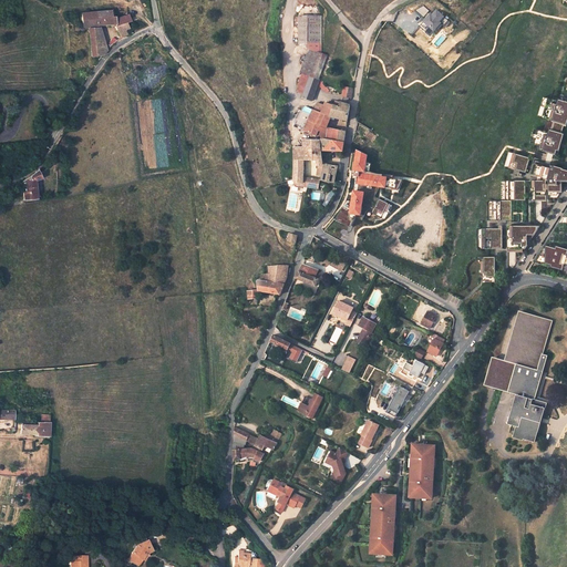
[(423,16),(429,11),(423,6),(418,10),(423,16)]
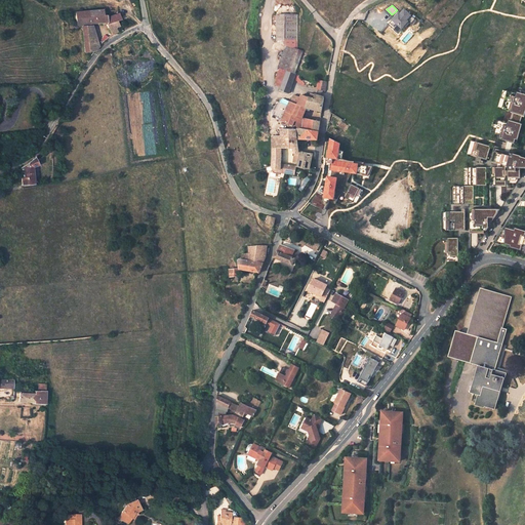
[(398,11),(391,19),(401,29),(409,21),(411,23),(415,17),(404,8),(400,12),(398,11)]
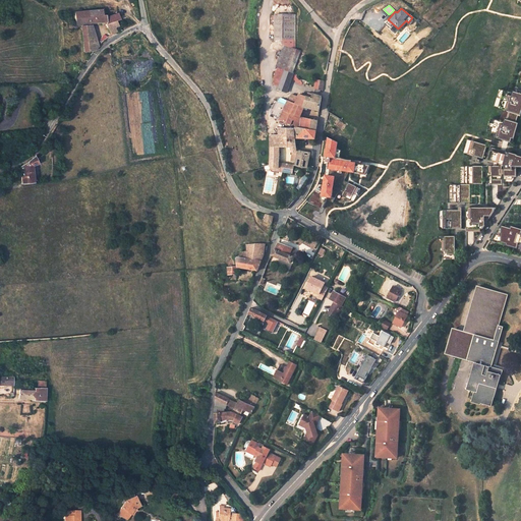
[(103,16),(102,10),(81,12),(82,20),(81,20),(81,23),(105,21),(111,35),(116,33),(115,27),(119,26),(117,21),(120,19),(118,14),(108,17),(108,16),(103,16)]
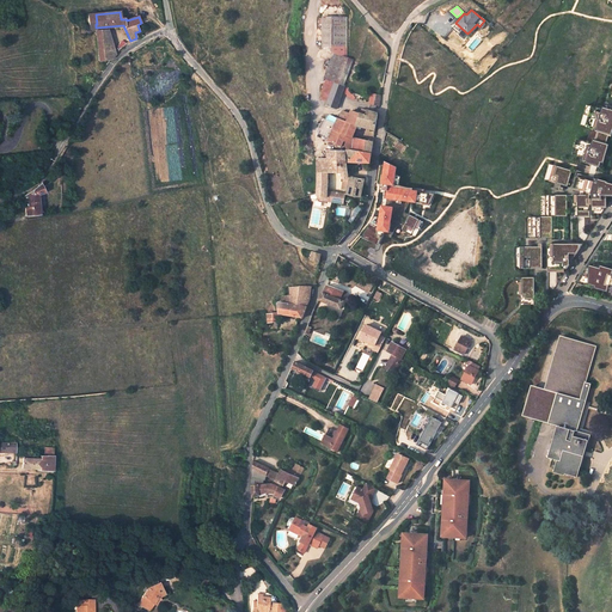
[(337,108),(344,85),(353,60),(348,57),(347,17),(323,17),(323,47),(334,47),(334,53),(324,79),(326,79),(323,90),(320,99),(328,102),(328,104),(337,108)]
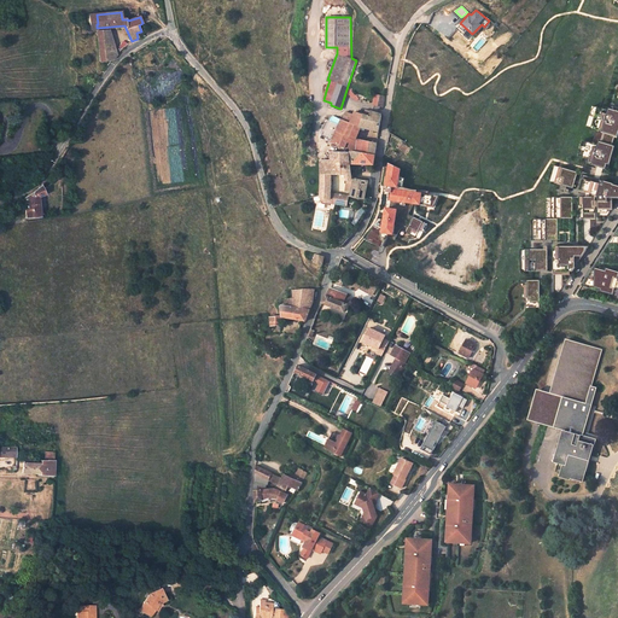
[(112,60),(109,30),(97,30),(100,62),(112,60)]
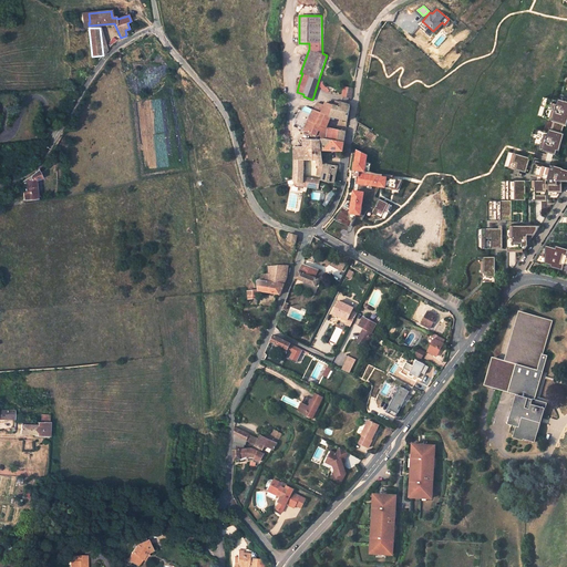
[(113,39),(106,47),(109,50),(117,41),(115,39),(113,39)]
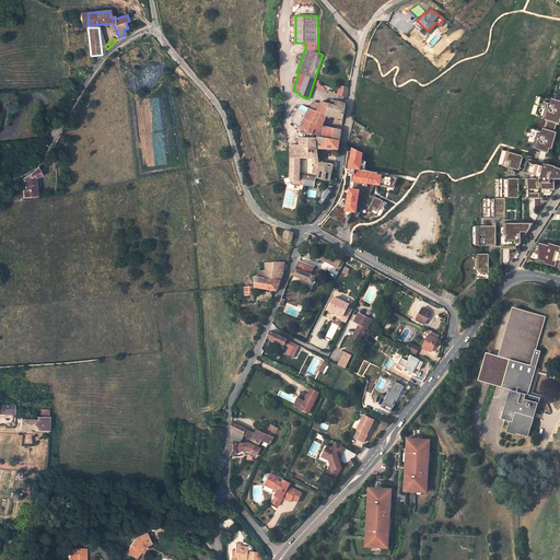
[(349,86),(340,84),(337,94),(347,96),(349,86)]
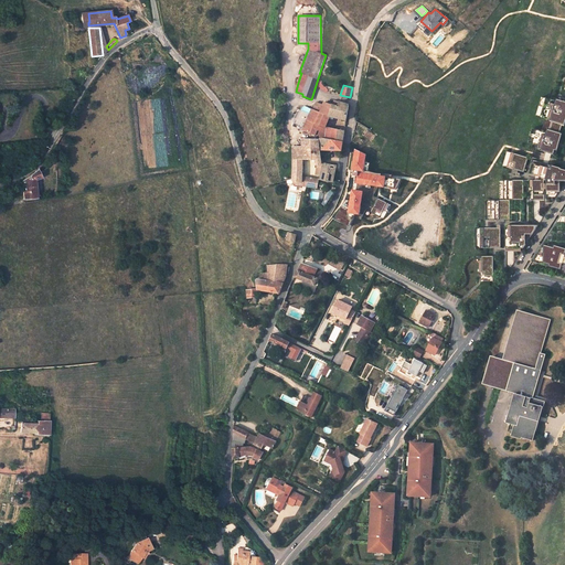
[(564,98),(560,97),(558,99),(556,99),(556,100),(541,96),(535,115),(545,118),(555,121),(555,123),(564,125),(564,98)]
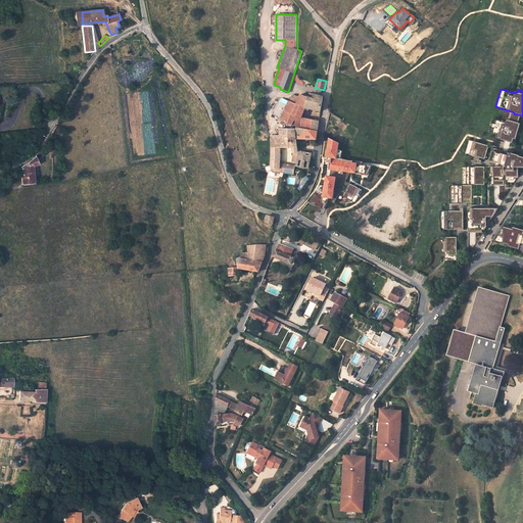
[(293,94),(290,101),(281,97),(275,109),(272,116),(280,121),(290,125),(292,121),(294,122),(293,125),(295,127),(295,129),(295,130),(318,130),(320,121),(301,116),(304,107),(321,111),(323,97),(313,94),(313,95),(308,93),(307,96),(300,94),(299,97),(293,94)]
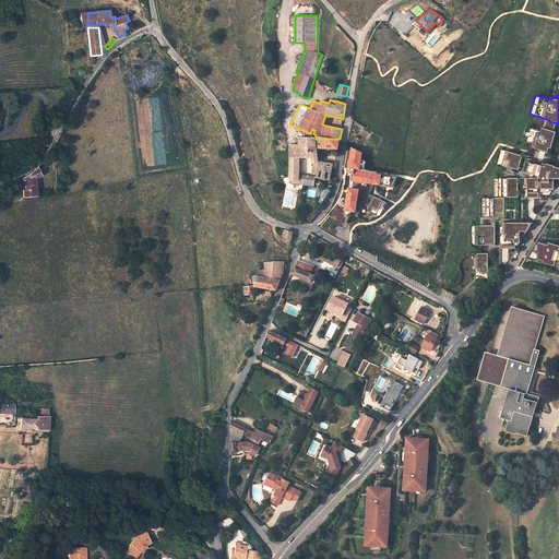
[(549,120),(539,117),(536,127),(547,130),(549,121),(549,120)]
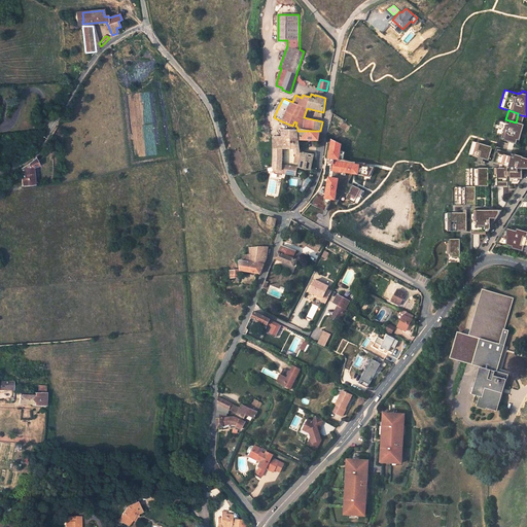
[(525,125),(516,123),(505,119),(505,121),(496,119),(492,133),(506,137),(505,141),(519,145),(521,137),(519,136),(520,133),(522,134),(525,125)]
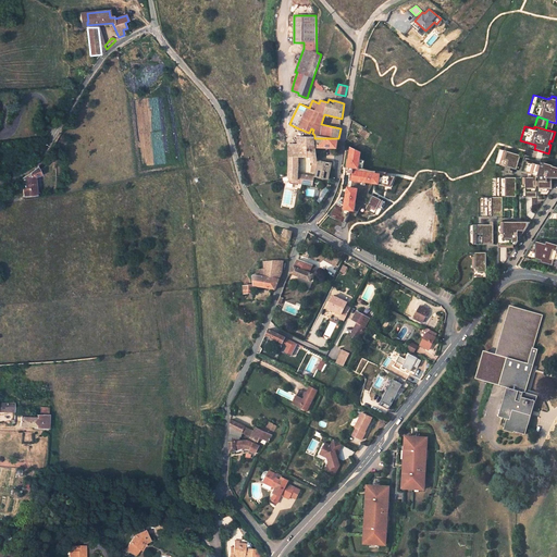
[(288,182),(301,184),(312,185),(314,176),(317,176),(317,177),(327,178),(332,163),(317,160),(314,143),(314,138),(314,137),(298,137),(298,145),(289,145),(289,166),(288,175),(288,182)]
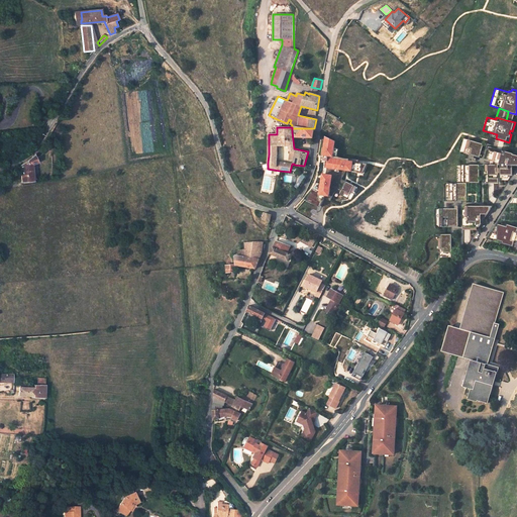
[(295,131),(296,137),(313,137),(314,128),(292,128),(292,132),(295,131)]
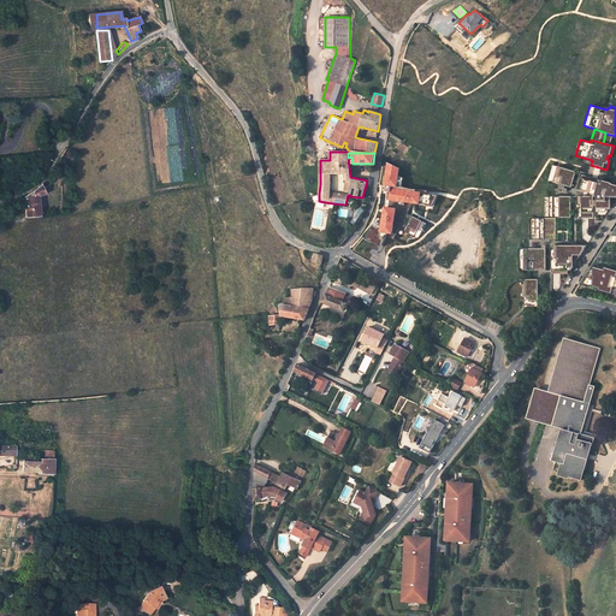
[(386,163),(381,184),(396,187),(401,166),(386,163)]
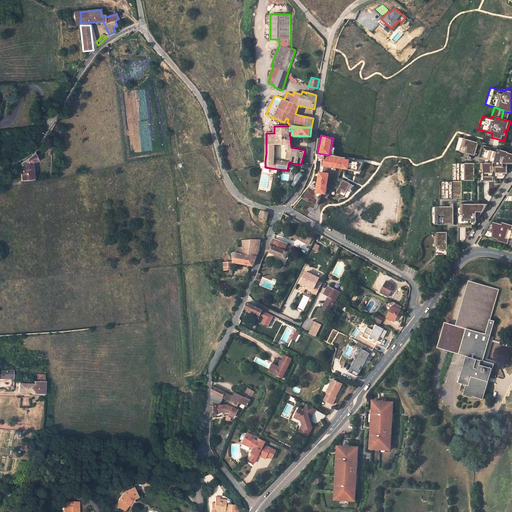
[(459,152),(474,156),(478,143),(463,138),(459,152)]
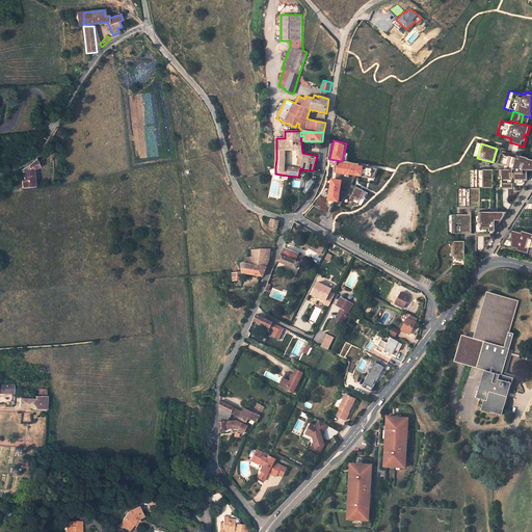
[(503,151),(499,163),(505,165),(503,169),(498,169),(498,189),(508,188),(508,200),(513,200),(512,170),(514,170),(514,181),(528,181),(528,170),(531,170),(531,159),(529,159),(529,158),(503,151)]
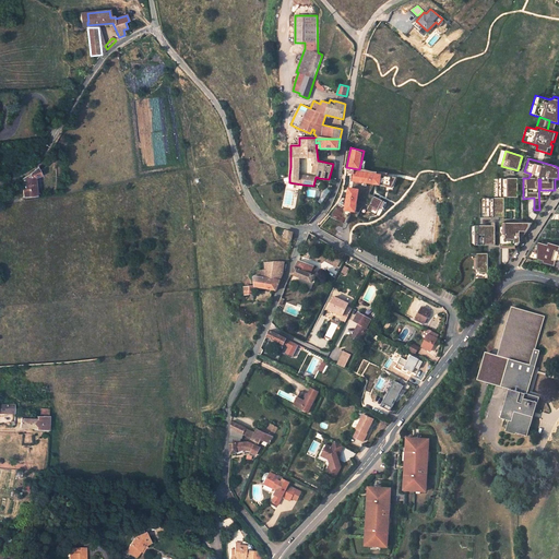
[(42,177),(36,168),(35,169),(33,171),(32,171),(31,173),(21,179),(21,180),(24,198),(36,195),(34,178),(42,177)]
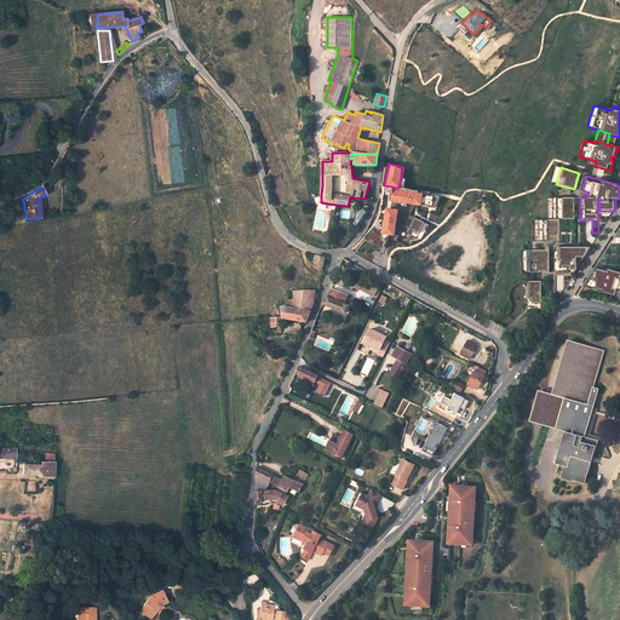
[(392,187),(390,200),(423,206),(423,205),(436,207),(437,196),(424,194),(424,193),(392,187)]
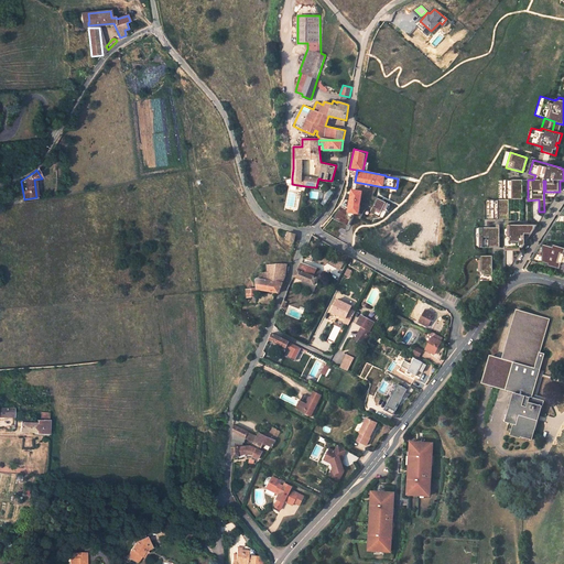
[(522,180),(502,180),(501,199),(508,199),(522,201),(522,180)]
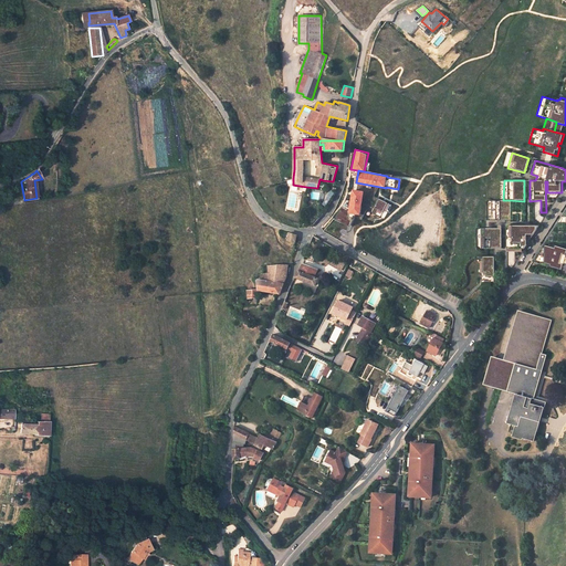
[(348,213),(360,215),(363,190),(350,189),(348,213)]
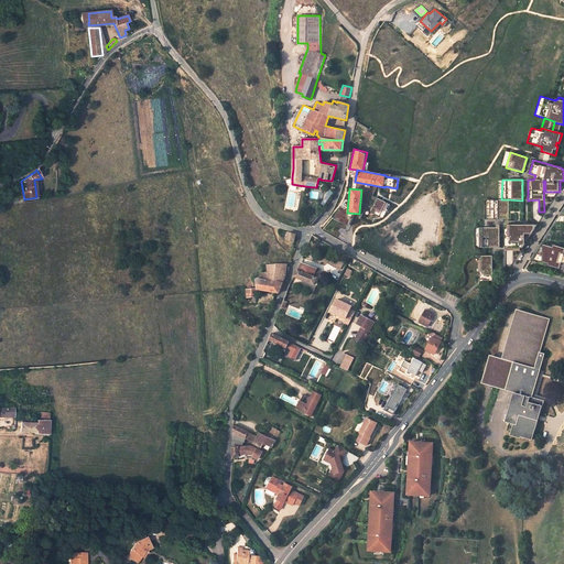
[(382,208),(387,210),(390,204),(378,197),(371,210),(379,214),(382,208)]
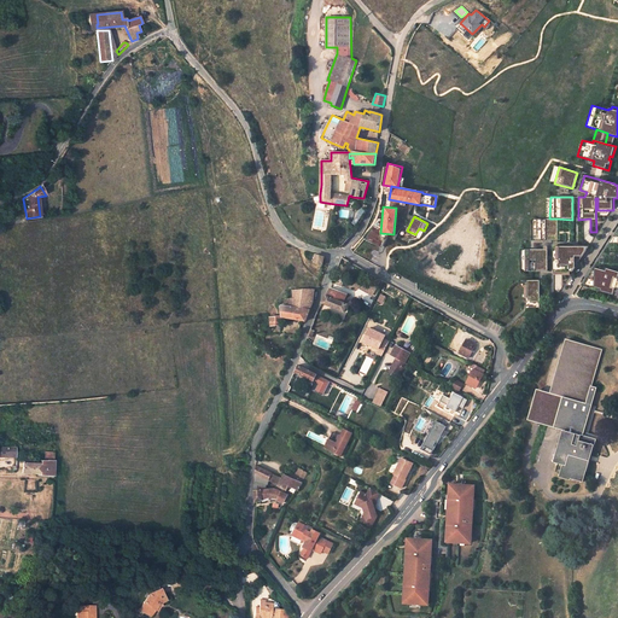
[(557,242),(557,219),(549,219),(536,219),(536,240),(541,242),(544,242),(557,242)]
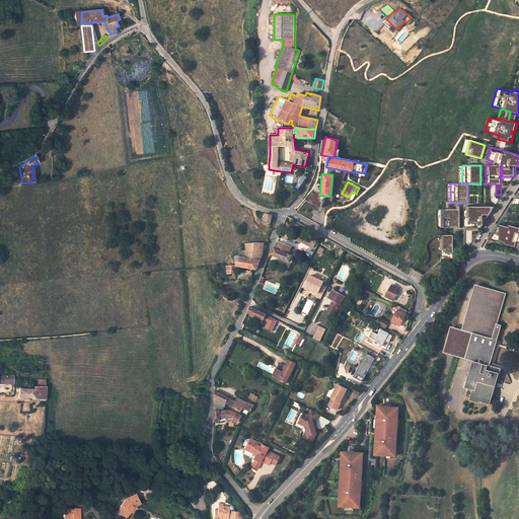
[(312,191),(308,201),(320,207),(322,201),(318,199),(319,197),(316,195),(317,193),(312,191)]
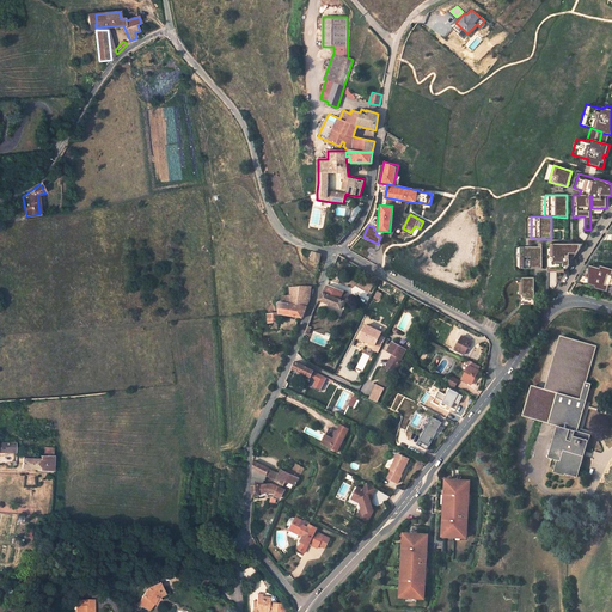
[(583,244),(552,244),(552,269),(564,269),(567,269),(571,263),(571,255),(576,255),(583,244)]
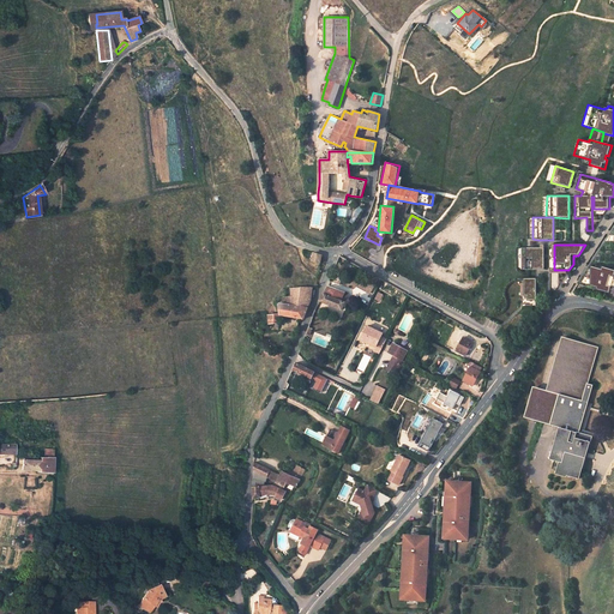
[(537,248),(522,248),(521,270),(548,270),(548,246),(541,246),(541,248),(537,248)]
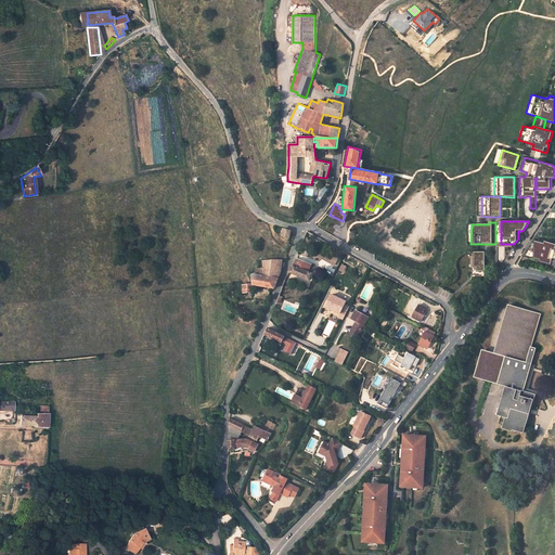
[(284,229),(282,236),(289,239),(291,231),(284,229)]
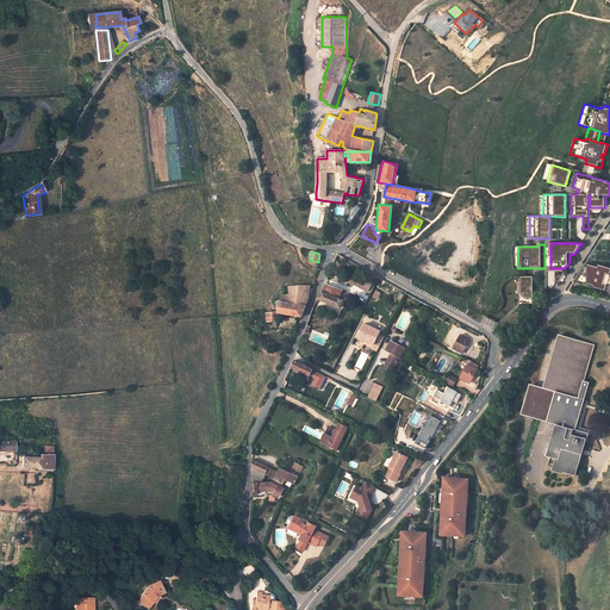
[(597,267),(587,265),(587,282),(593,285),(592,286),(604,290),(607,285),(603,284),(607,273),(609,274),(609,272),(609,267),(599,265),(597,267)]
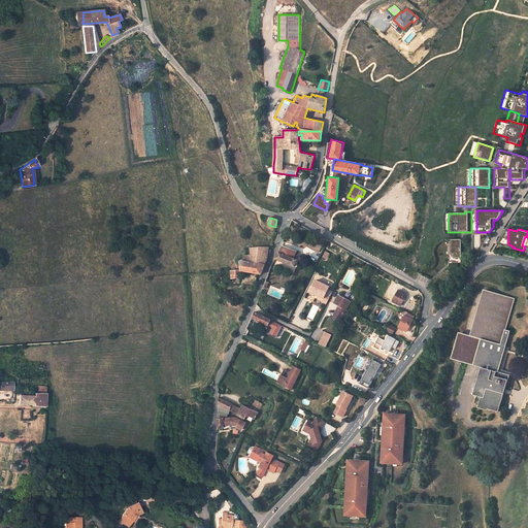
[(316,241),(307,246),(318,253),(326,240),(319,236),(316,241)]
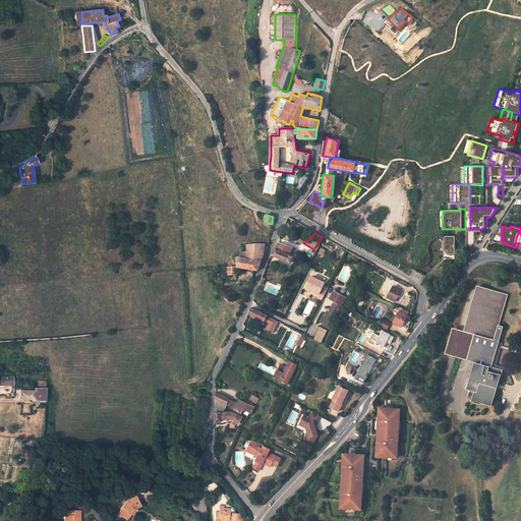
[(455,236),(444,236),(444,240),(444,251),(447,251),(447,255),(448,255),(448,258),(455,258),(455,236)]
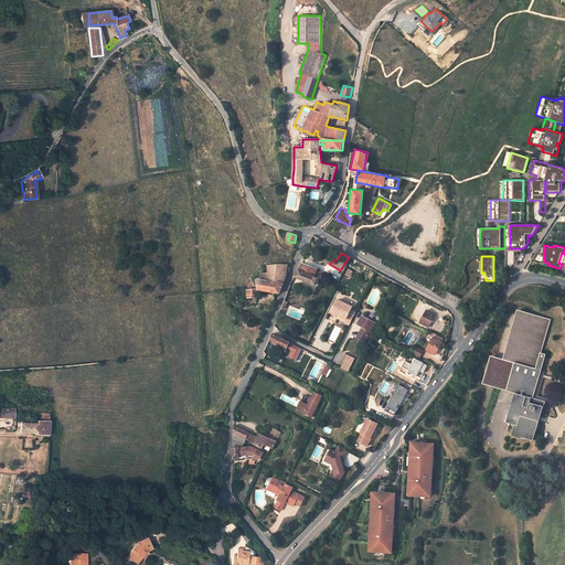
[(295,277),(316,285),(321,269),(304,263),(295,277)]
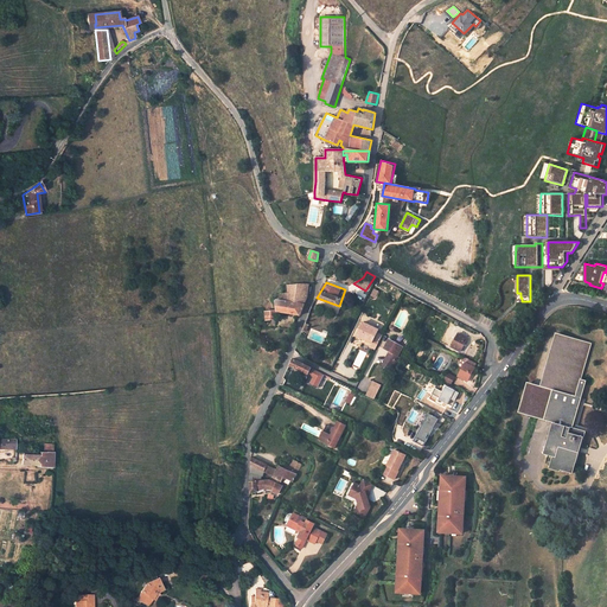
[(276,301),(276,311),(266,311),(267,320),(278,319),(276,312),(300,315),(307,296),(310,285),(300,285),(282,286),(282,293),(281,293),(280,294),(280,295),(281,296),(276,301)]
